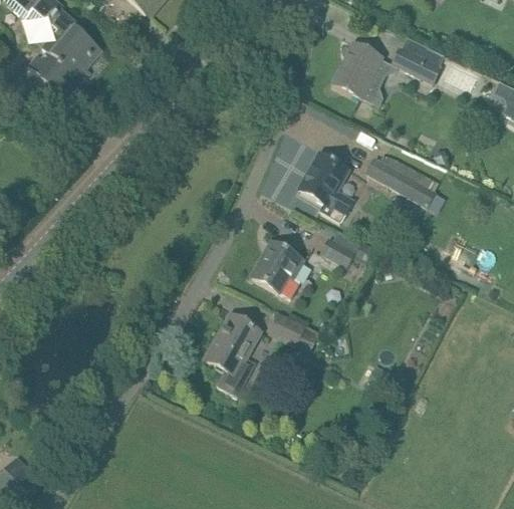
[(5,0),(26,18),(29,15),(52,35),(42,47),(46,51),(41,57),(37,53),(26,65),(22,61),(3,83),(33,108),(50,87),(62,97),(86,69),(82,65),(98,47),(75,28),(78,24),(60,9),(62,5),(56,0),(5,0)]
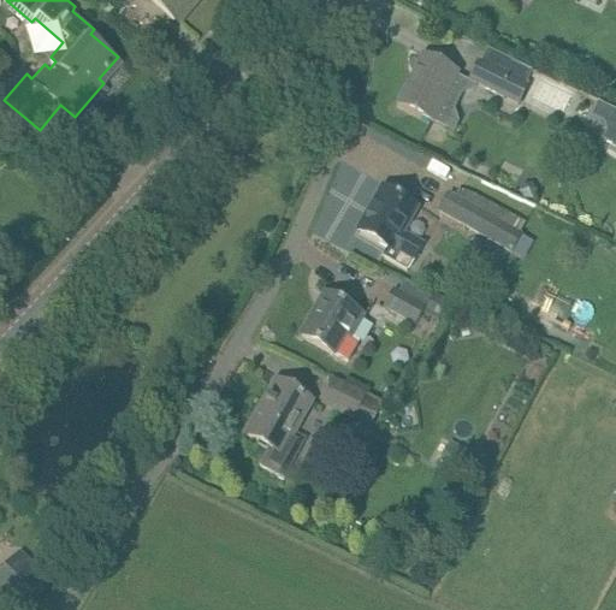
[(158,0),(175,16),(188,0),(158,0)]
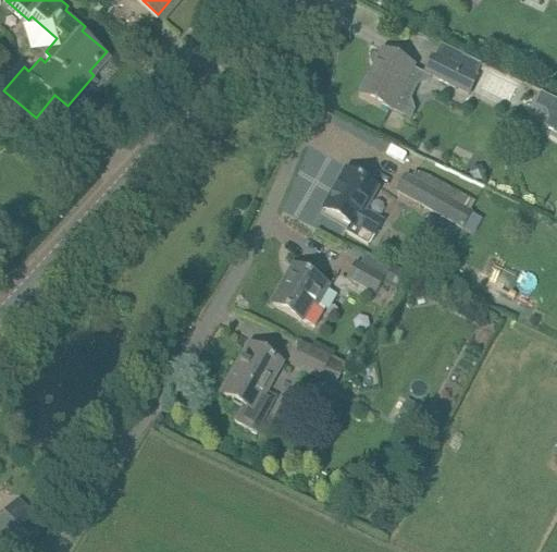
[(424,69),(470,92),(479,73),(477,72),(482,61),(445,43),(440,53),(433,51),(424,69)]
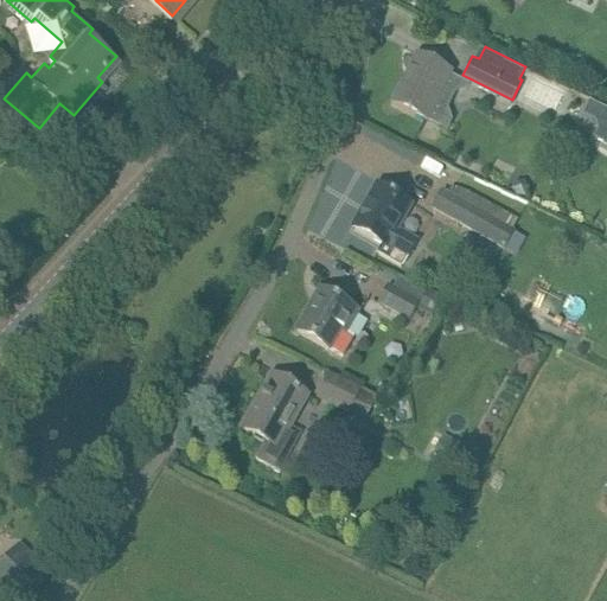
[(416,51),(393,100),(414,110),(427,116),(436,98),(448,104),(455,89),(443,83),(451,68),(438,62),(416,51)]
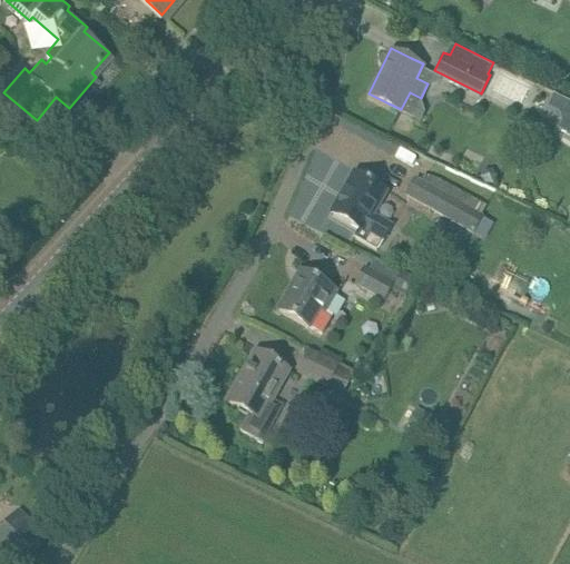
[(559,125),(569,129),(569,96),(566,95),(559,108),(562,117),(559,125)]
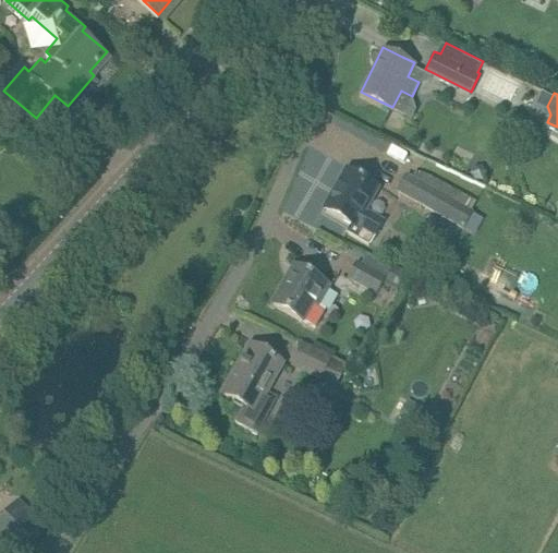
[(398,188),(464,226),(466,223),(473,226),(481,214),(473,209),(474,208),(472,207),(482,191),(424,157),(414,175),(408,171),(398,188)]
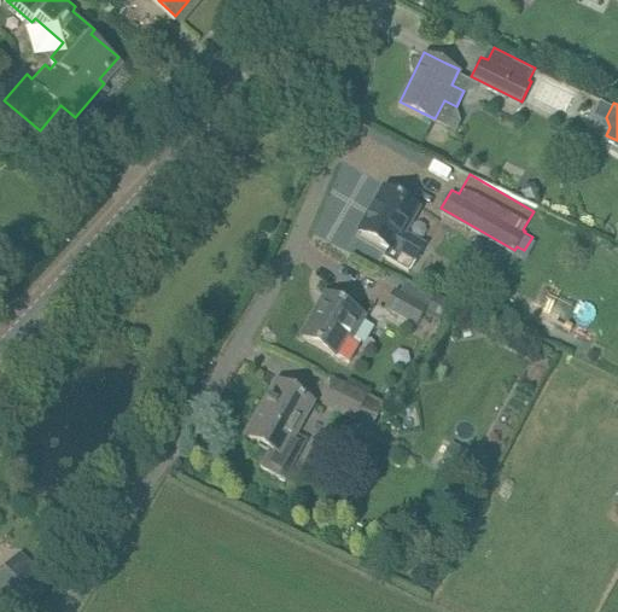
[(407,229),(420,207),(385,186),(361,228),(389,245),(384,254),(417,272),(424,261),(418,257),(427,242),(407,229)]
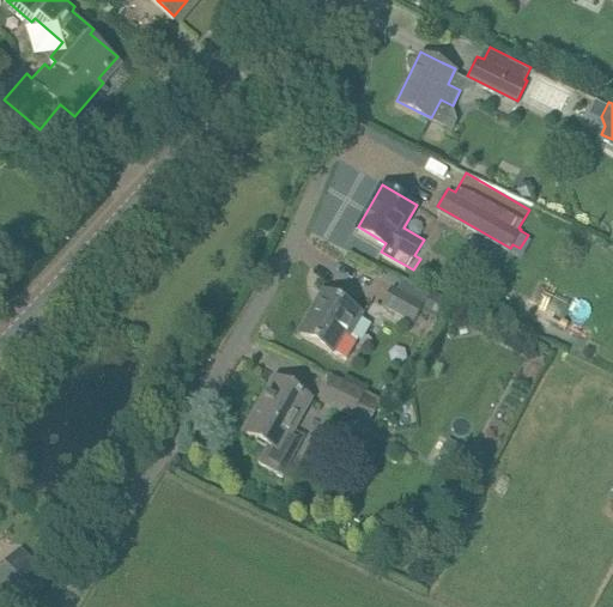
[(393,283),(382,302),(413,320),(430,291),(404,274),(396,285),(393,283)]
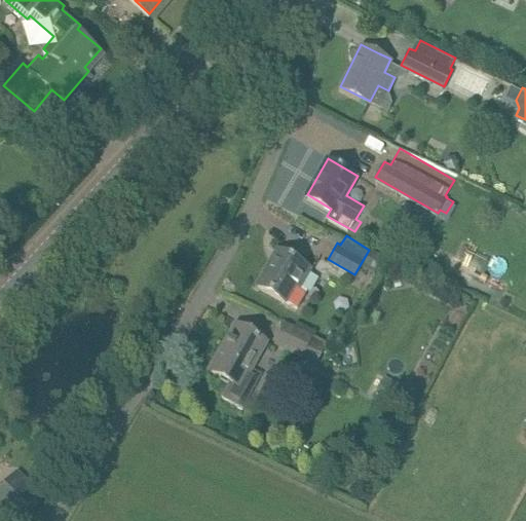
[(308,288),(304,286),(301,285),(311,267),(278,248),(257,284),(288,301),(289,300),(298,305),(308,288)]
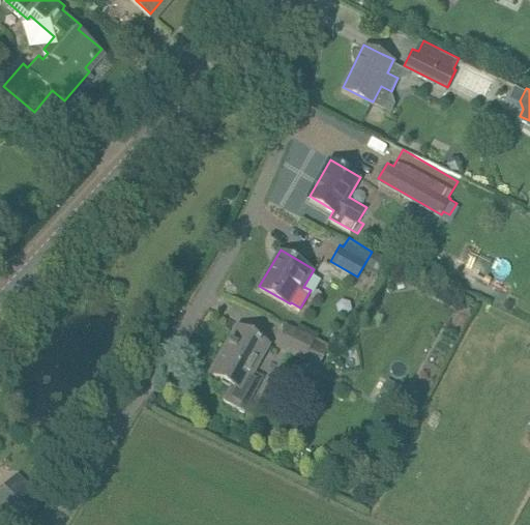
[(387,256),(375,250),(364,266),(377,273),(387,256)]
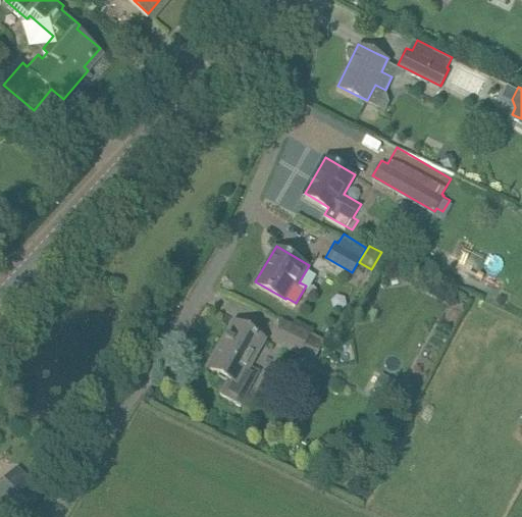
[(274,338),(301,351),(315,358),(324,339),(283,318),(274,338)]
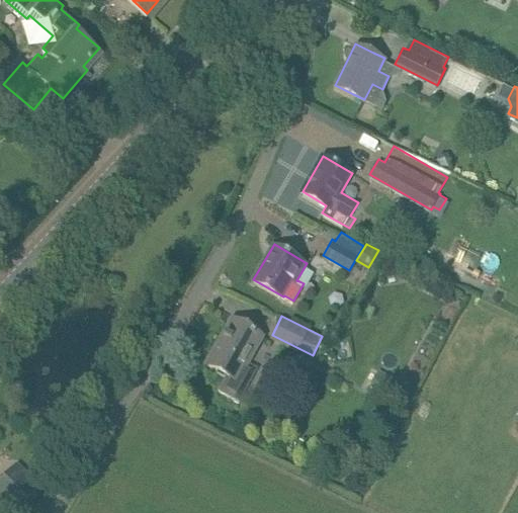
[(218,343),(207,362),(225,372),(228,373),(219,389),(238,399),(249,379),(244,376),(249,368),(244,365),(246,360),(261,334),(250,328),(232,318),(231,320),(233,321),(220,345),(218,343)]
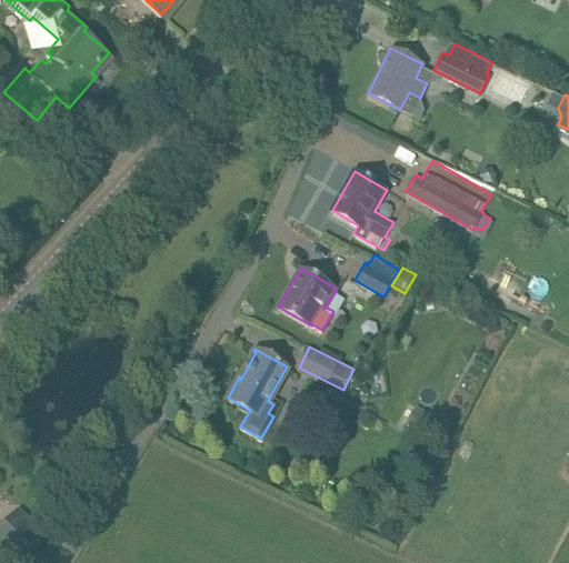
[(418,413),(411,425),(427,433),(432,424),(437,415),(421,408),(418,413)]
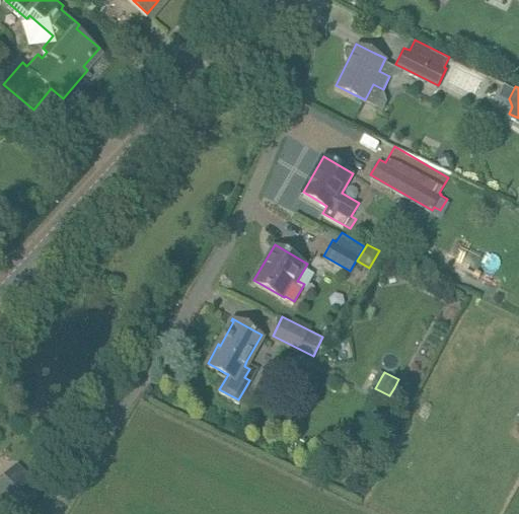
[(17,462),(0,482),(0,495),(17,510),(40,482),(17,462)]
